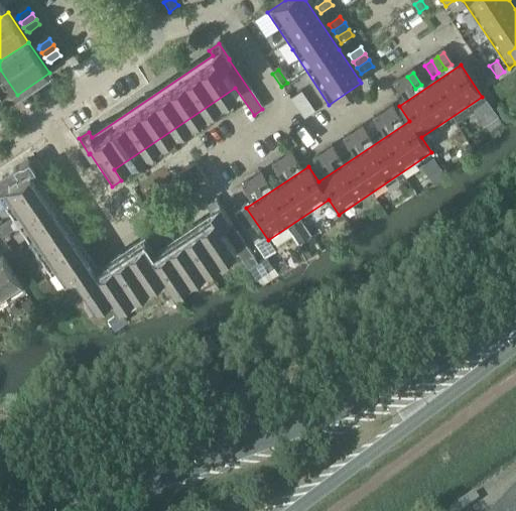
[(401,81),(409,93),(415,89),(407,77),(401,81)]
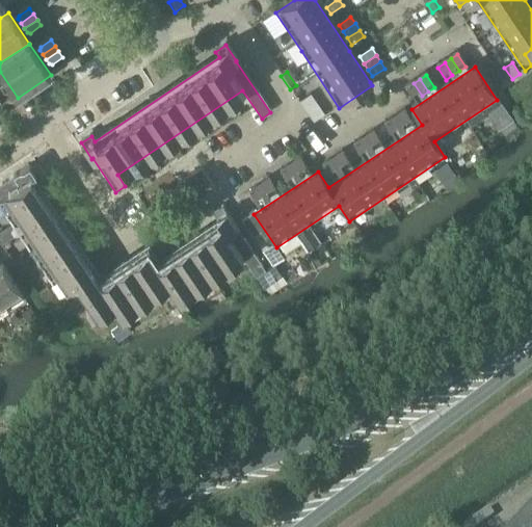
[(422,96),(414,83),(406,88),(415,101),(422,96)]
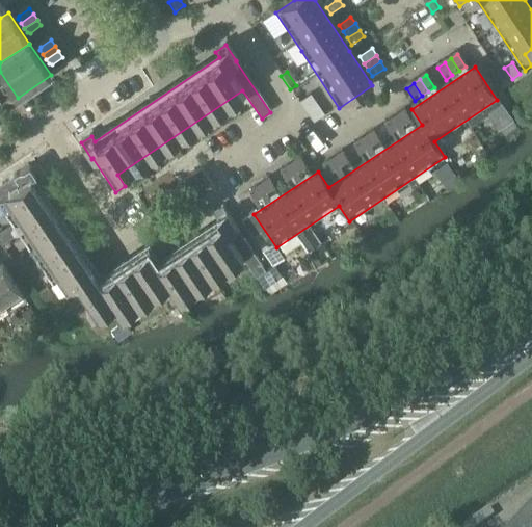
[(503,107),(491,115),(509,141),(522,130),(503,107)]
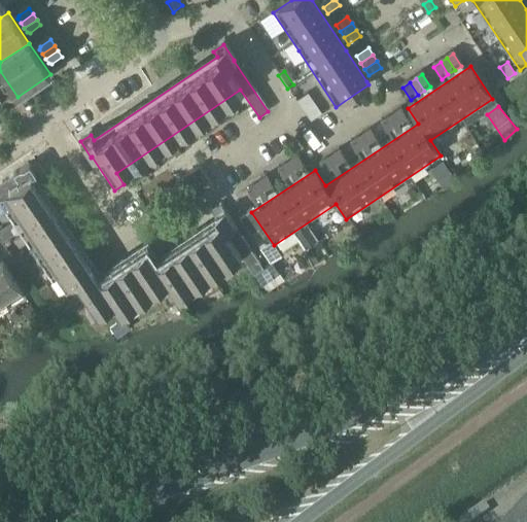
[(393,115),(401,128),(409,123),(400,111),(393,115)]
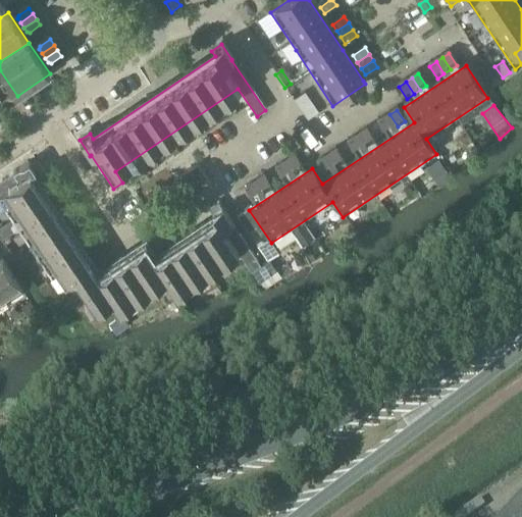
[(383,118),(392,131),(398,126),(389,114),(383,118)]
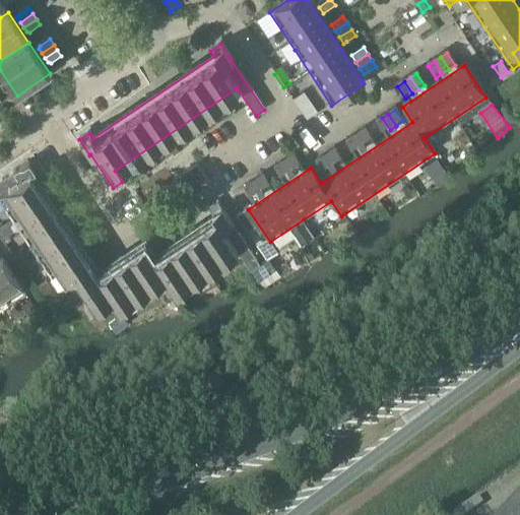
[(390,130),(382,118),(376,122),(384,134),(390,130)]
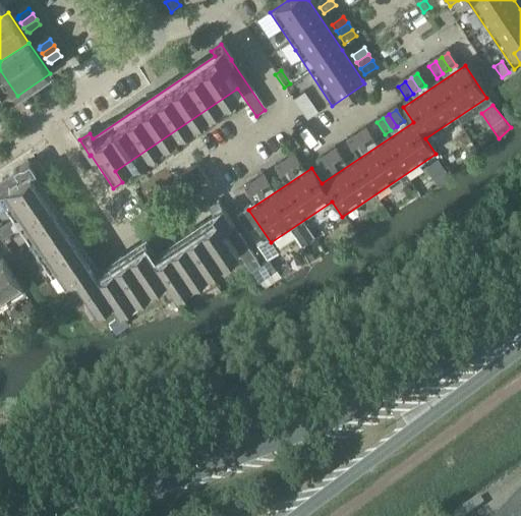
[(359,134),(366,147),(373,141),(365,130),(359,134)]
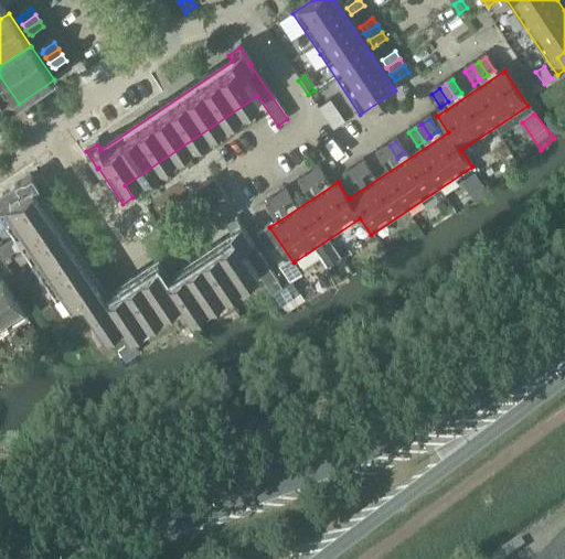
[(382,150),(391,163),(397,159),(390,146),(382,150)]
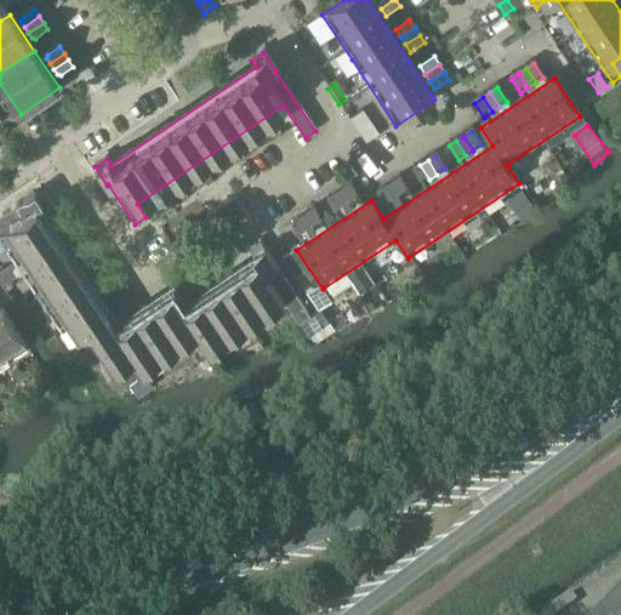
[(429,180),(420,165),(412,170),(422,184),(429,180)]
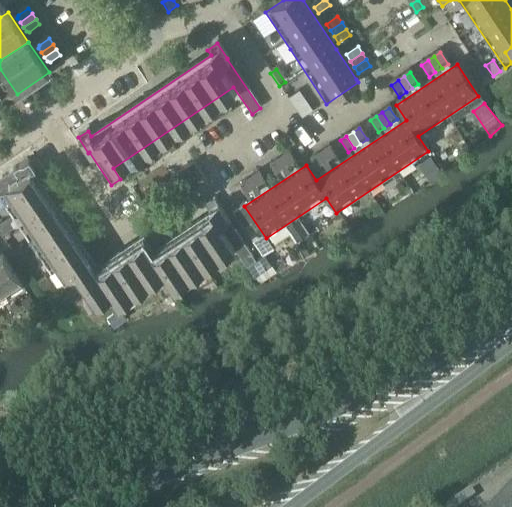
[(323,152),(331,164),(337,159),(329,148),(323,152)]
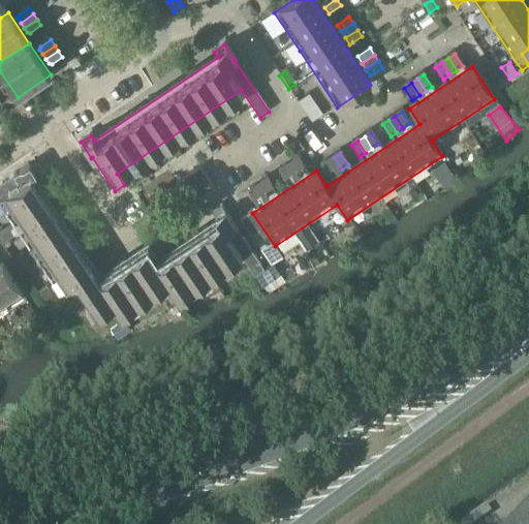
[(328,161),(335,174),(342,170),(334,157),(328,161)]
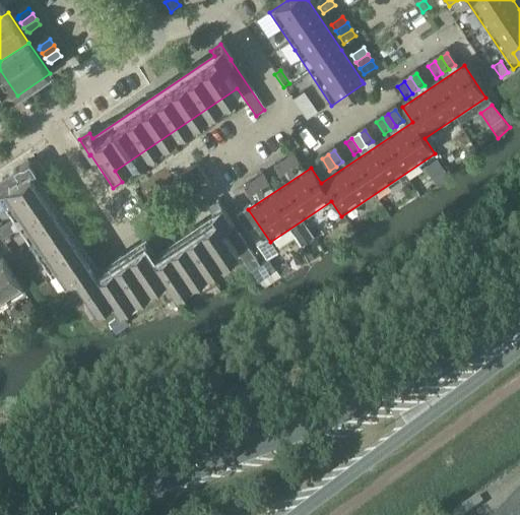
[(287,159),(295,172),(302,168),(294,155),(287,159)]
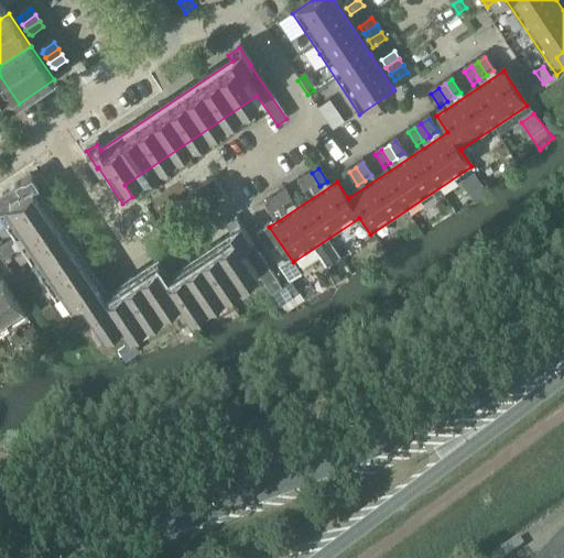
[(357,185),(349,172),(342,176),(350,189),(357,185)]
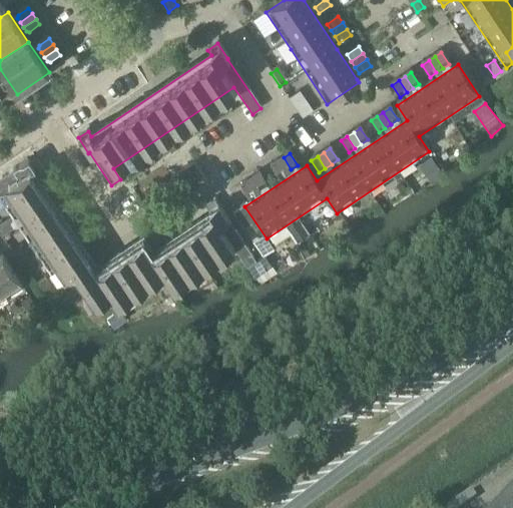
[(277,162),(285,173),(291,169),(284,157),(277,162)]
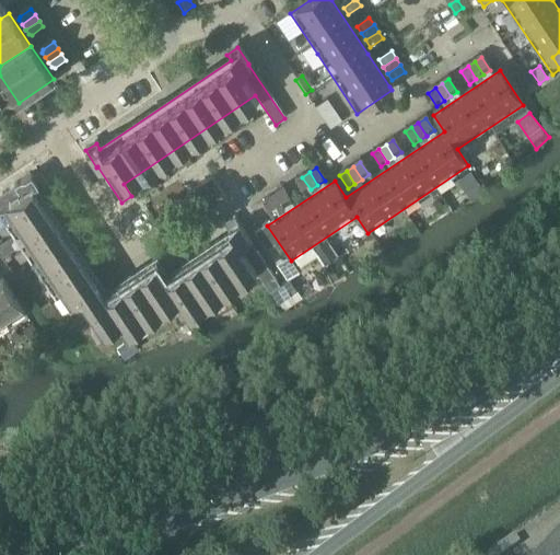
[(470,173),(458,182),(467,196),(480,186),(470,173)]
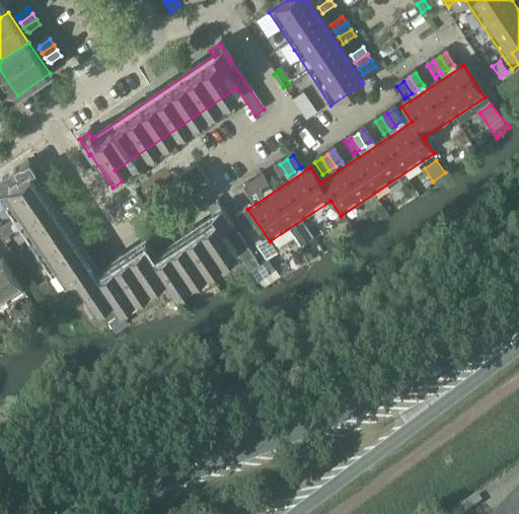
[(143,246),(97,278),(28,178),(33,174),(27,164),(12,174),(12,175),(0,182),(0,205),(59,291),(74,281),(95,311),(110,300),(118,310),(164,279),(174,294),(235,251),(249,272),(258,265),(230,223),(220,208),(219,209),(216,205),(208,210),(211,214),(210,215),(213,220),(153,262),(143,246)]
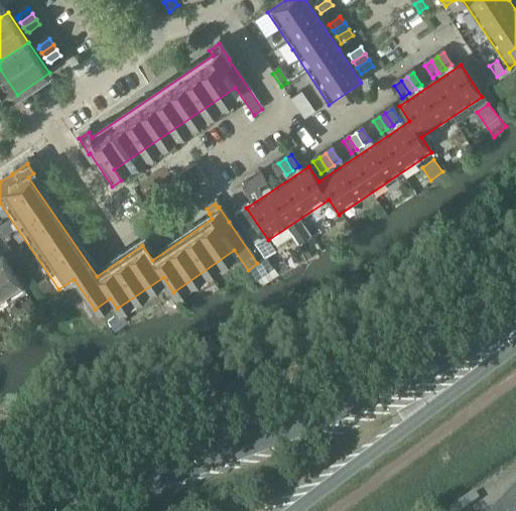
[(286,174),(278,163),(272,167),(280,179),(286,174)]
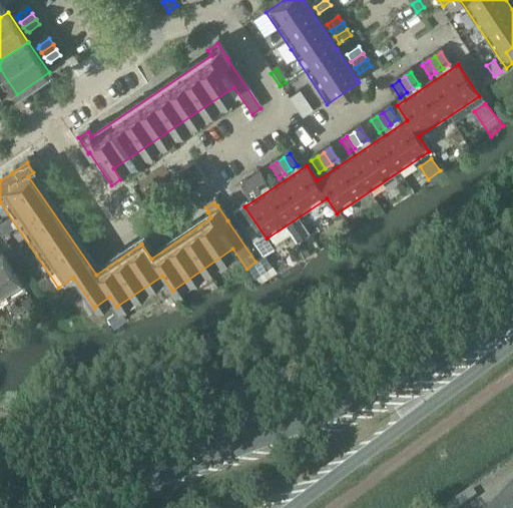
[(170,179),(183,199),(206,183),(192,163),(170,179)]
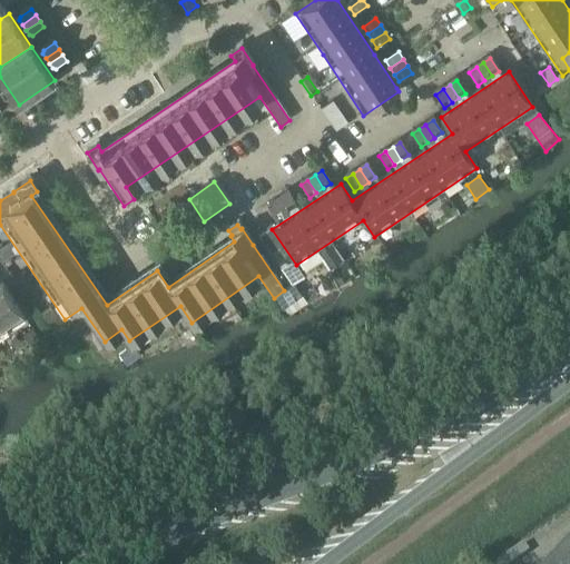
[(282,197),(291,210),(297,206),(288,193),(282,197)]
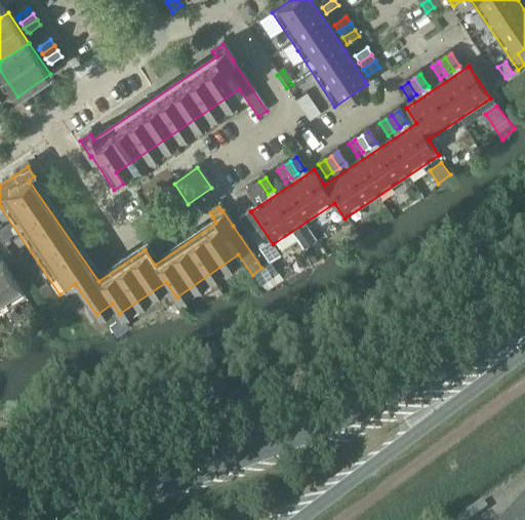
[(253,187),(260,198),(268,194),(259,182),(253,187)]
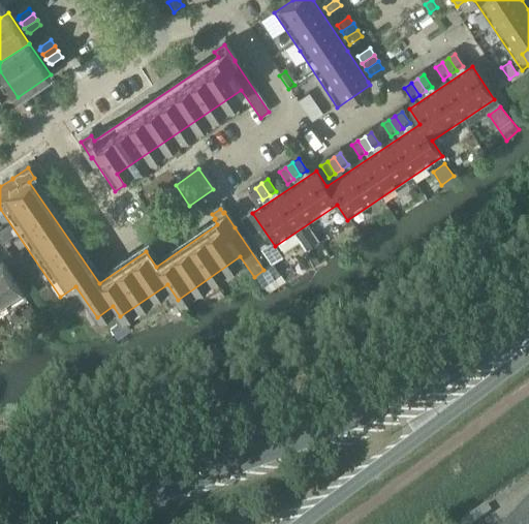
[(262,199),(255,188),(248,192),(256,205),(262,199)]
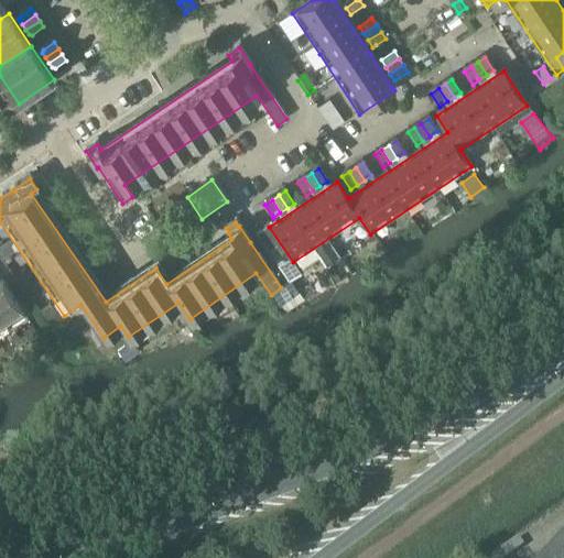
[(442,203),(435,206),(441,214),(446,209),(442,203)]
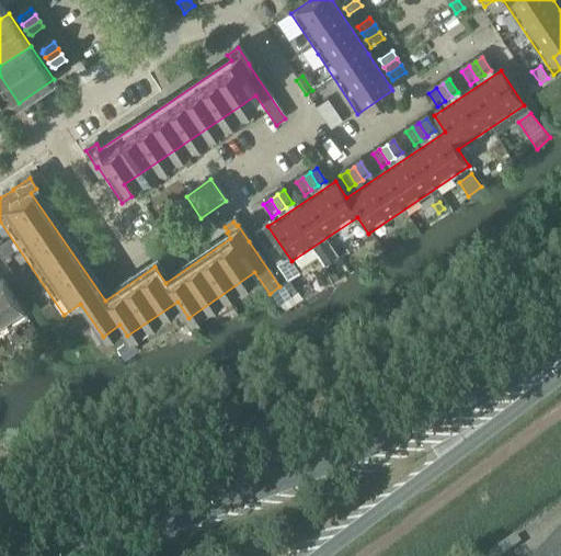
[(0,283),(0,333),(25,317),(2,282),(0,283)]
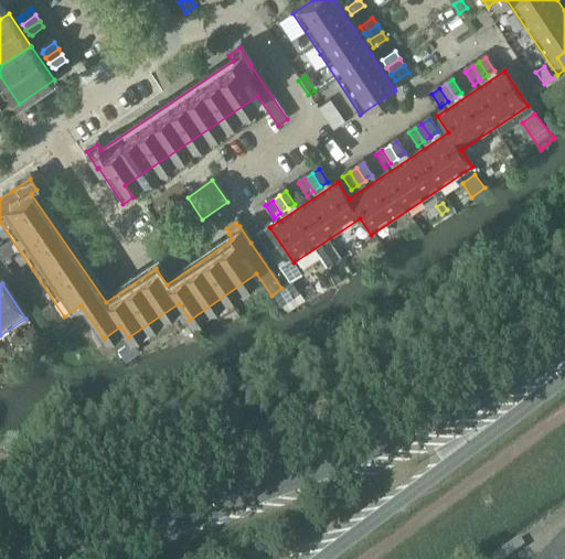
[(44,324),(56,316),(50,307),(39,314),(44,324)]
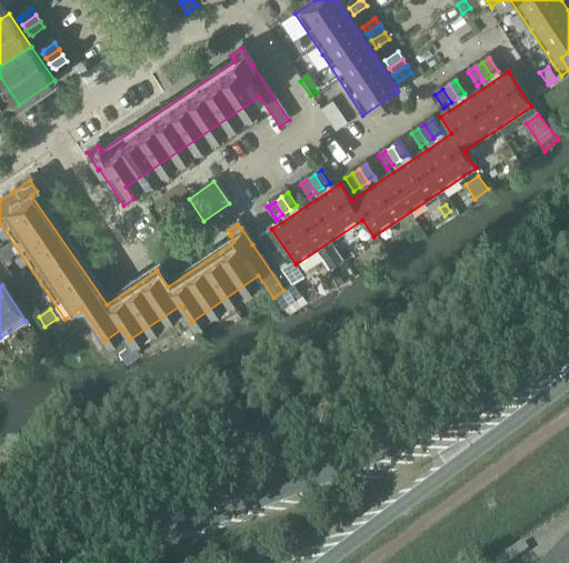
[(37,333),(27,340),(31,349),(42,342),(37,333)]
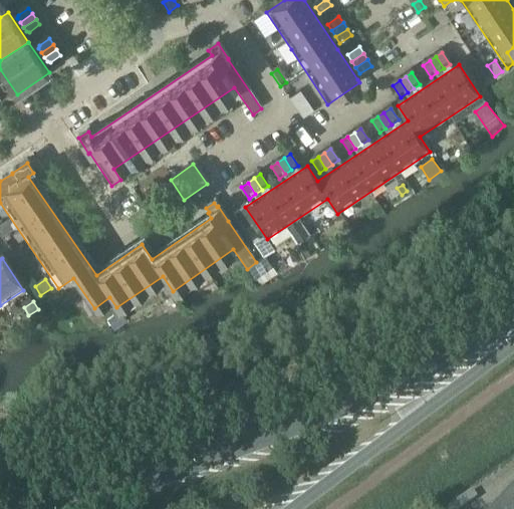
[(513,508),(513,491),(497,508),(513,508)]
